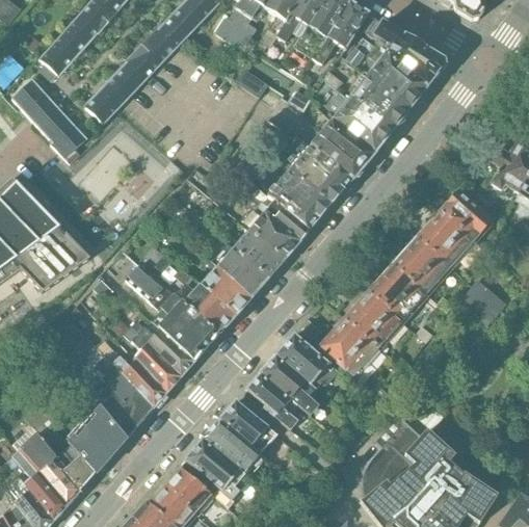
[(93,0),(83,11),(102,27),(116,11),(104,0),(93,0)]
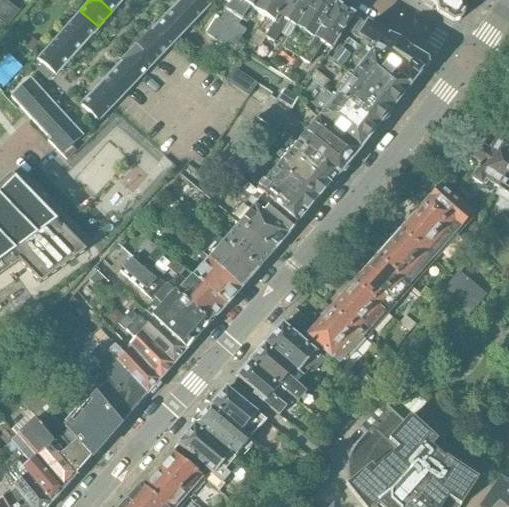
[(100,0),(112,11),(121,0),(100,0)]
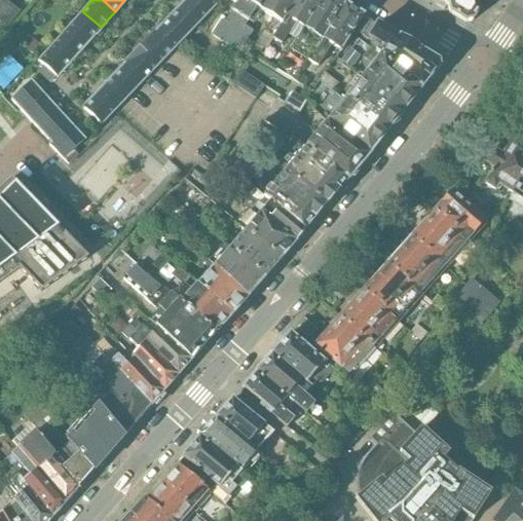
[(183,0),(170,13),(189,32),(203,17),(185,0),(183,0)]
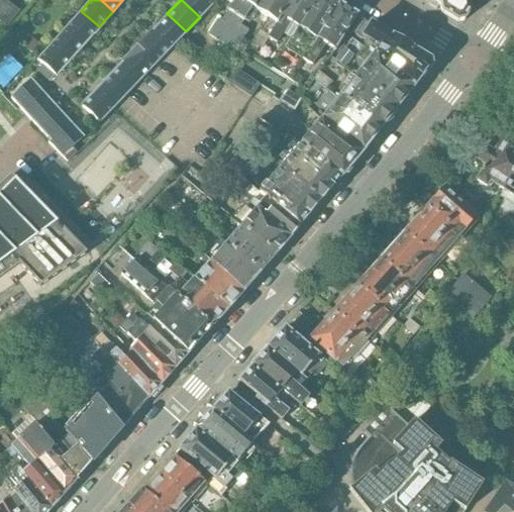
[(182,0),(200,17),(214,2),(212,0),(182,0)]
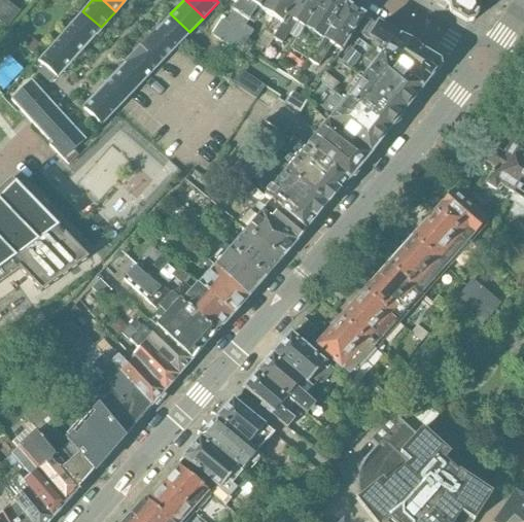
[(238,0),(234,6),(236,7),(230,16),(225,14),(215,31),(236,43),(239,38),(236,37),(246,22),(246,23),(248,21),(249,22),(260,5),(263,7),(267,0),(238,0)]
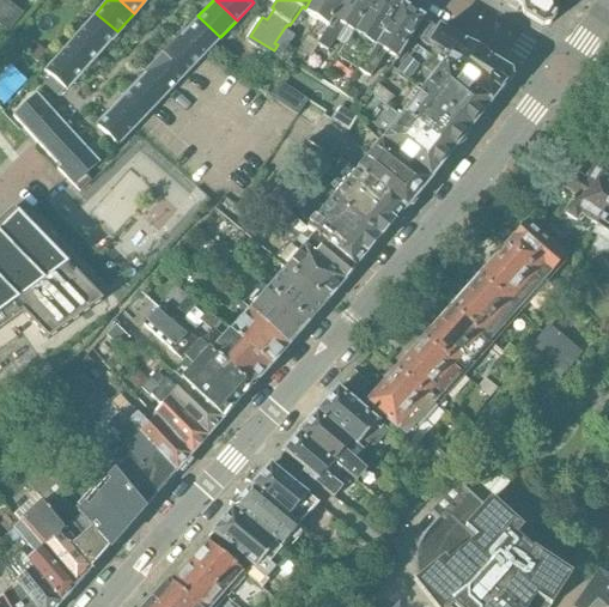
[(310,0),(305,8),(306,8),(321,18),(311,34),(321,40),(321,38),(345,0),(310,0)]
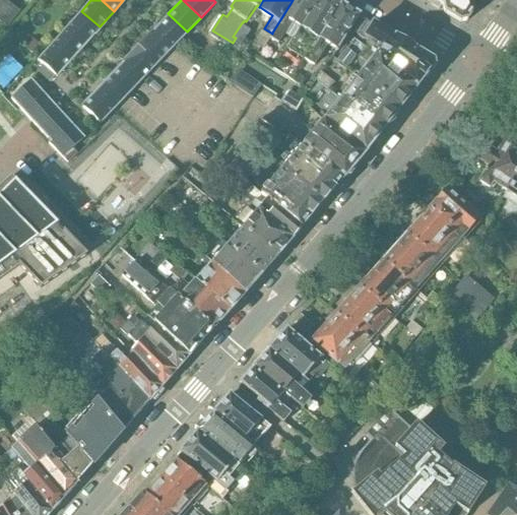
[(293,0),(272,33),(282,39),(287,29),(295,35),(289,44),(291,44),(318,0),(293,0)]
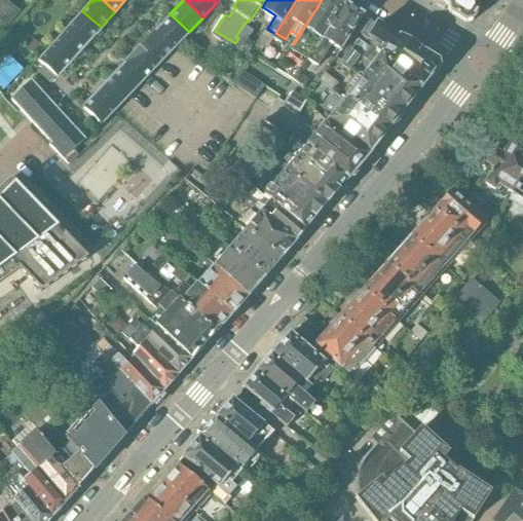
[(346,1),(344,0),(322,0),(294,44),(312,56),(346,1)]
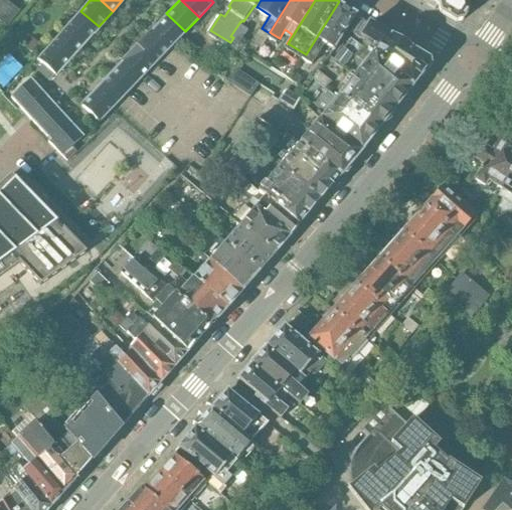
[(465,17),(471,8),(470,0),(438,0),(441,2),(442,8),(458,18),(465,17)]
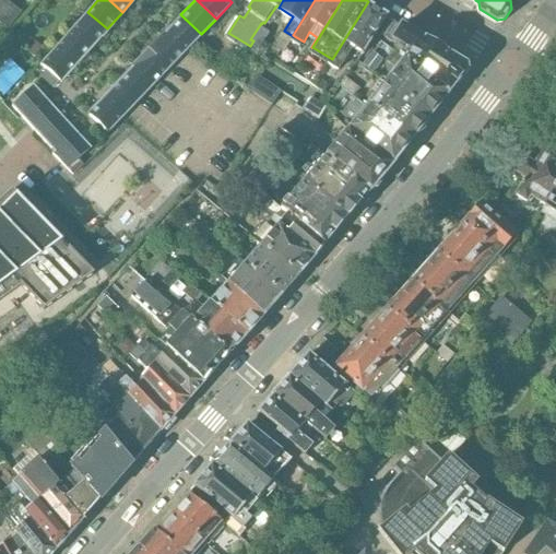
[(366,50),(377,32),(389,13),(368,1),(332,59),(342,66),(355,44),(366,50)]
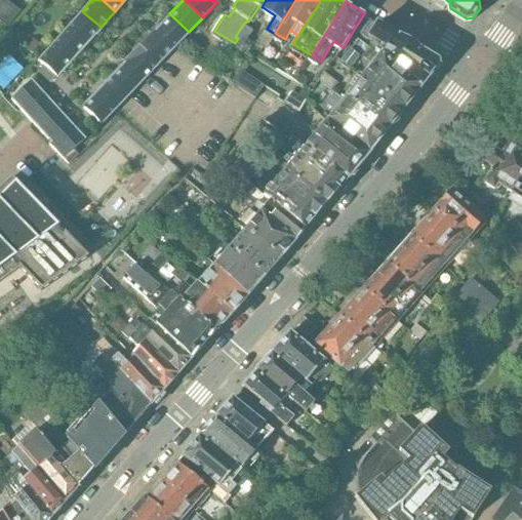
[(82,11),(69,26),(87,41),(101,27),(82,11)]
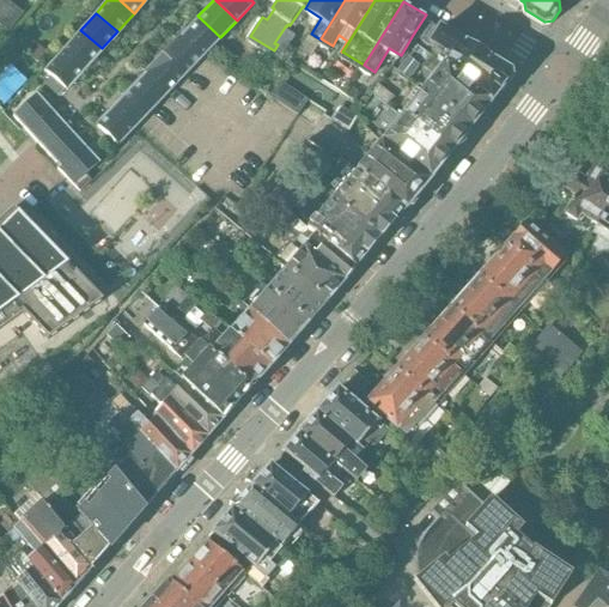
[(198,16),(181,34),(203,55),(220,37),(198,16)]
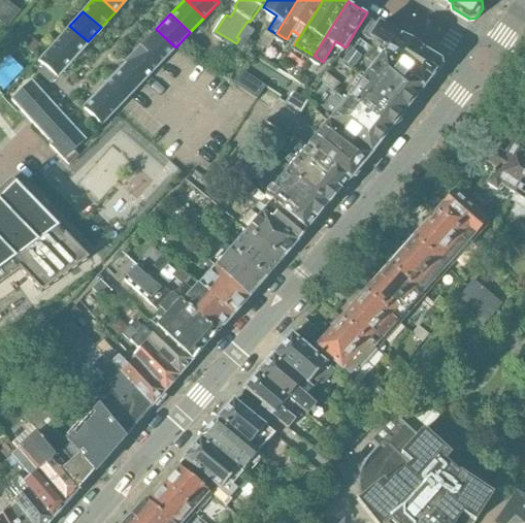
[(382,22),(371,15),(362,29),(372,36),(382,22)]
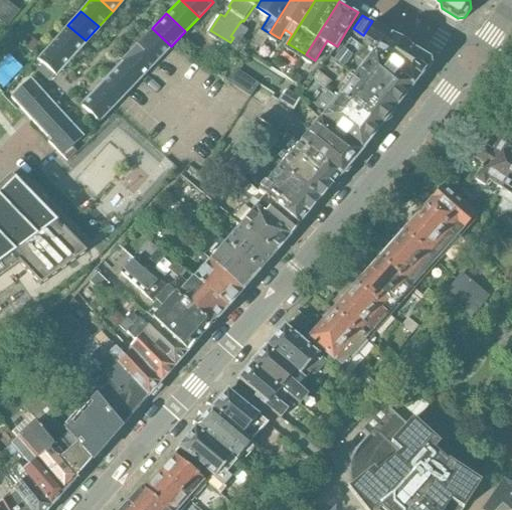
[(230,36),(233,37),(241,42),(251,26),(243,21),(242,20),(240,22),(240,21),(230,36)]
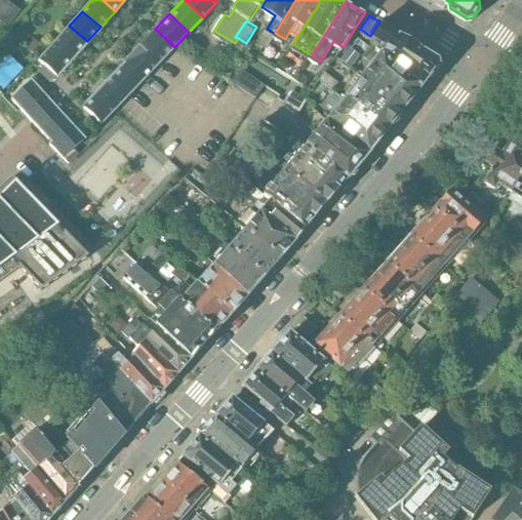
[(424,84),(439,66),(438,57),(422,47),(422,46),(402,35),(401,35),(379,22),(370,36),(387,46),(382,51),(424,84)]
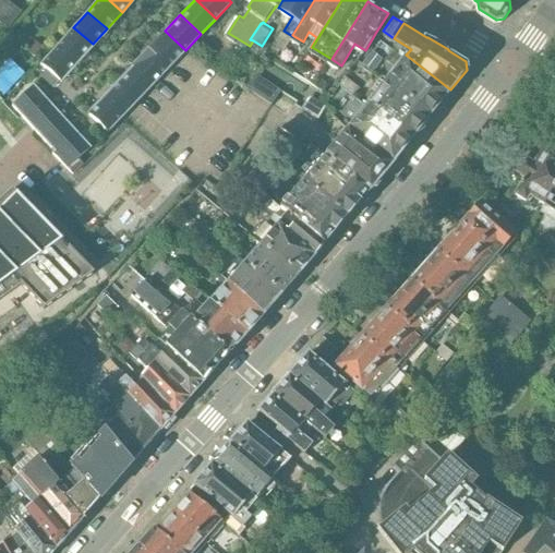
[(73,27),(59,44),(77,61),(93,44),(73,27)]
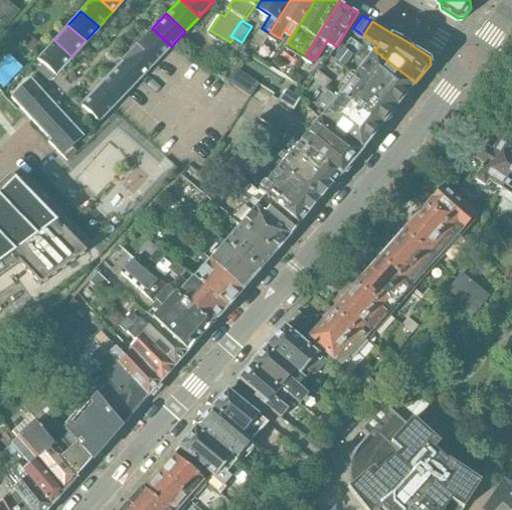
[(152,28),(139,42),(158,60),(171,46),(152,28)]
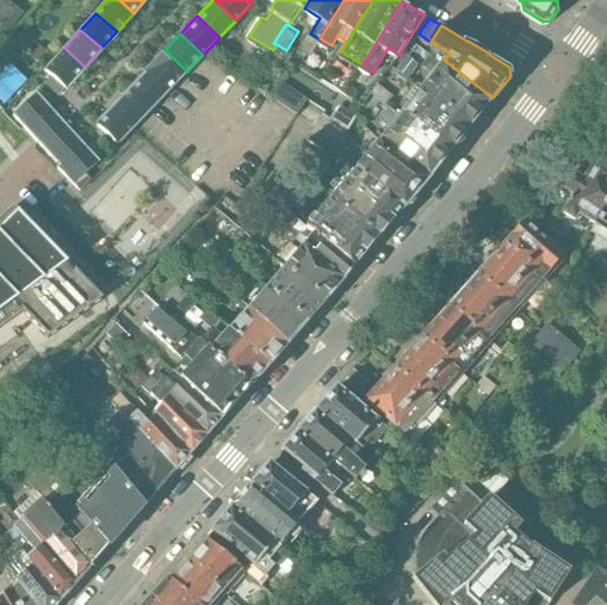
[(320,39),(310,34),(302,47),(311,51),(320,39)]
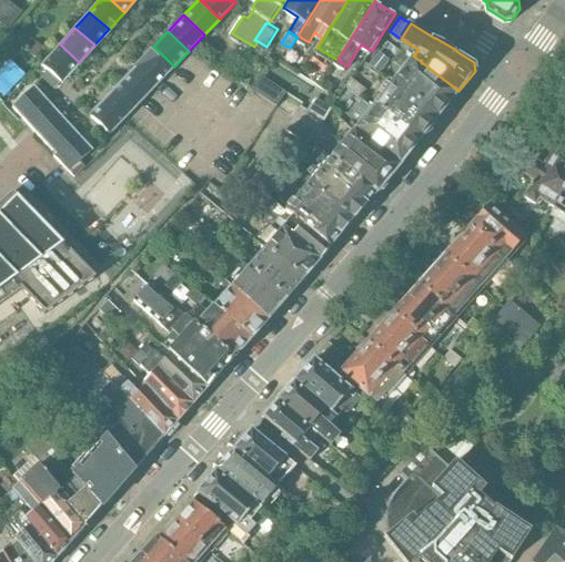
[(397,43),(387,36),(383,40),(394,49),(397,43)]
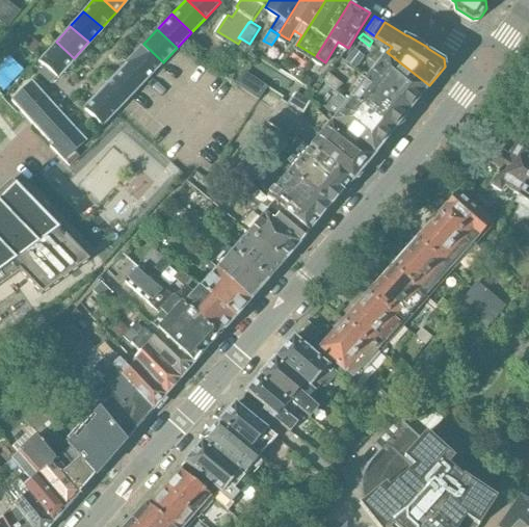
[(56,42),(42,57),(60,74),(74,58),(56,42)]
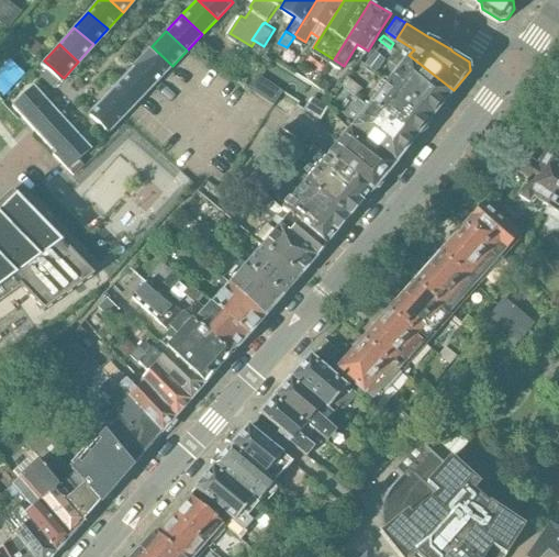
[(152,46),(136,62),(158,81),(172,66),(152,46)]
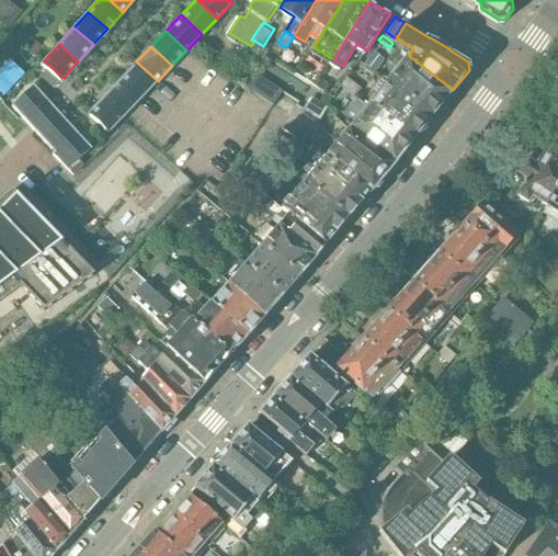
[(408,55),(389,78),(435,114),(447,99),(446,99),(452,90),(453,91),(453,90),(408,55)]
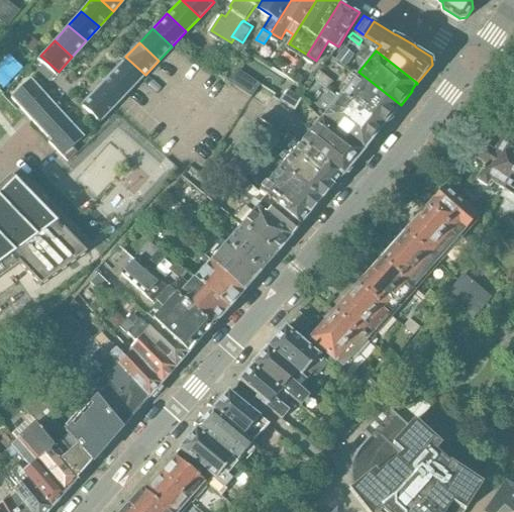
[(125,57),(112,71),(130,89),(145,75),(125,57)]
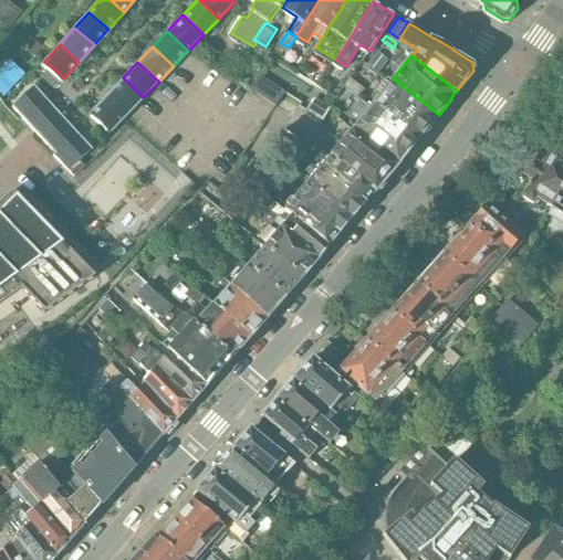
[(278,101),(287,87),(261,70),(252,84),(278,101)]
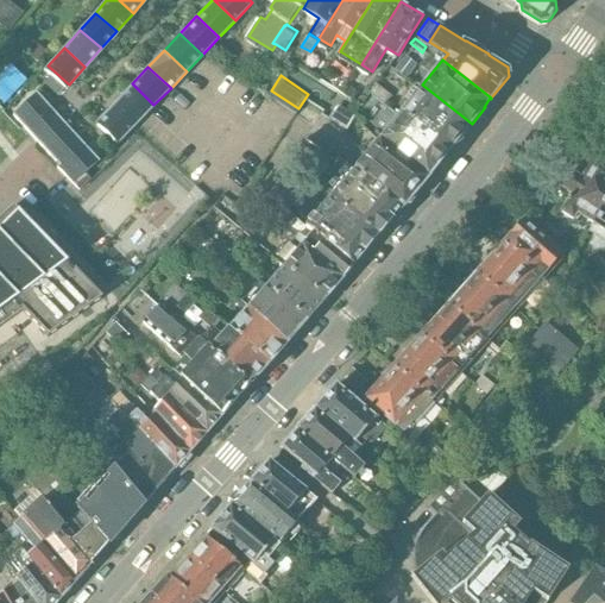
[(394,92),(379,79),(372,87),(388,99),(394,92)]
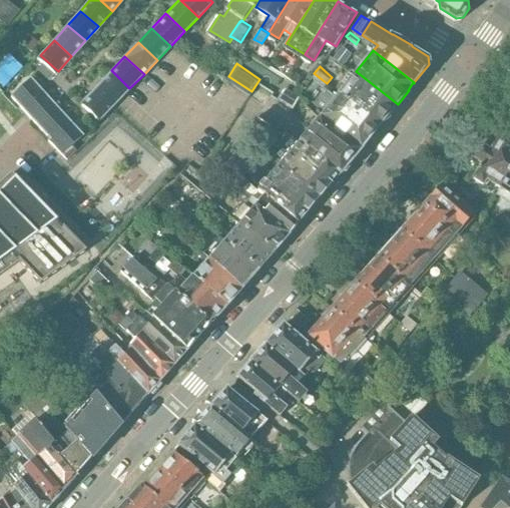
[(296,68),(292,74),(304,82),(308,75),(296,68)]
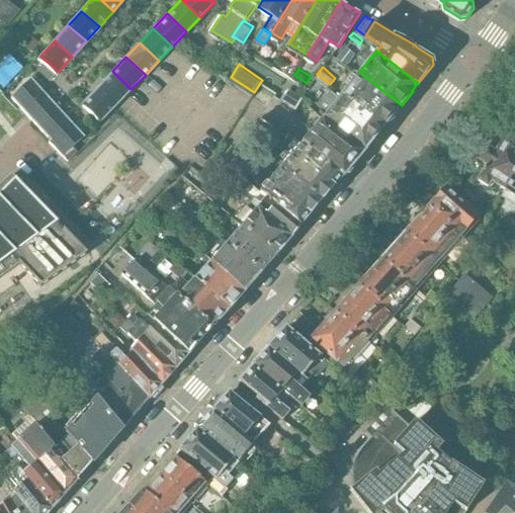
[(112,71),(98,86),(117,104),(131,89),(112,71)]
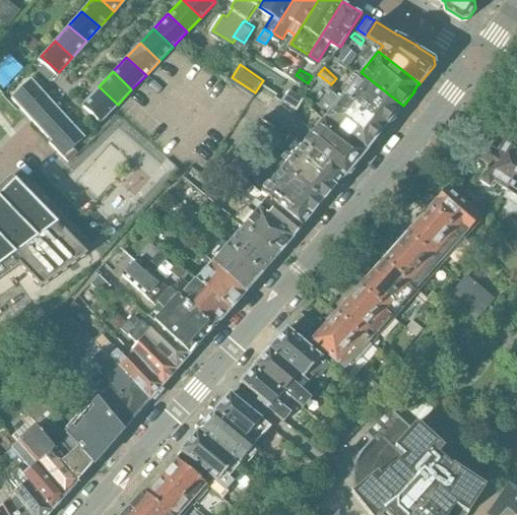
[(361,72),(343,94),(384,127),(401,107),(402,107),(403,106),(361,72)]
